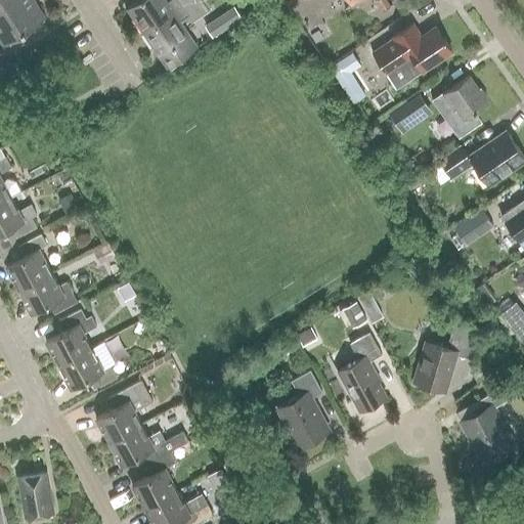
[(13,0),(6,5),(24,31),(45,16),(33,0),(13,0)]
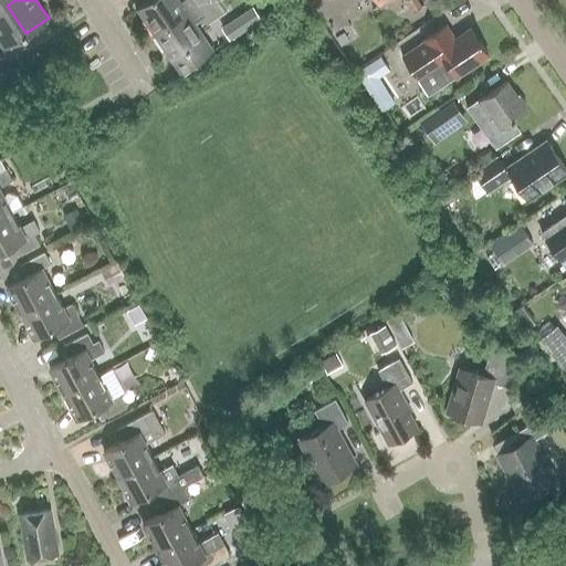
[(155,34),(205,0),(182,0),(180,2),(178,0),(148,0),(137,8),(155,34)]
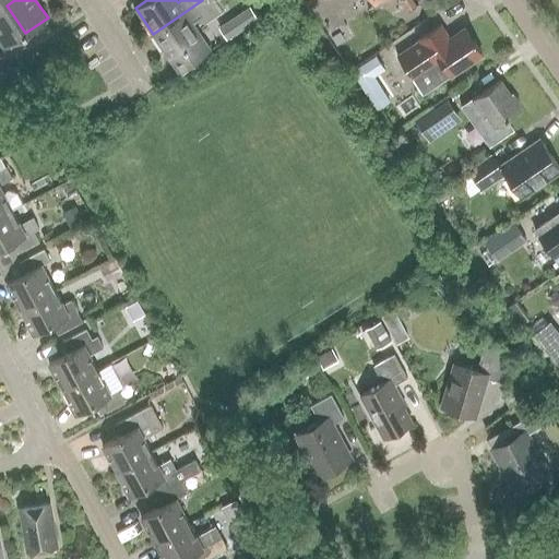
[(211,50),(202,38),(191,22),(193,21),(203,22),(221,10),(214,0),(202,0),(153,34),(179,72),(211,50)]
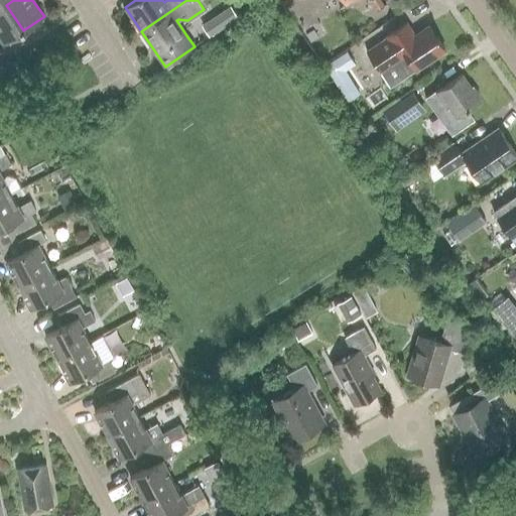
[(342,0),(345,5),(352,0),(369,0),(371,3),(376,12),(385,6),(380,0),(342,0)]
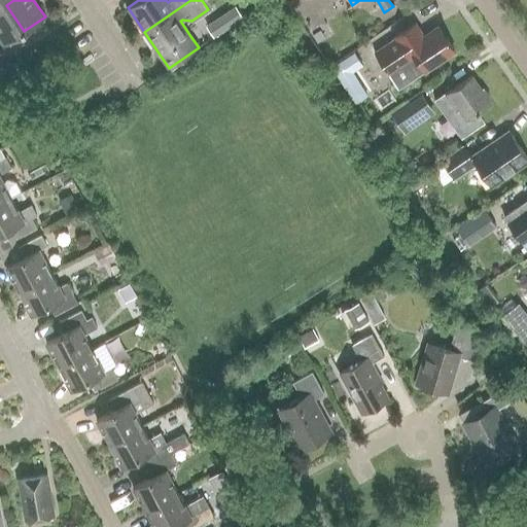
[(0,40),(3,45),(24,31),(6,5),(0,9),(0,40)]
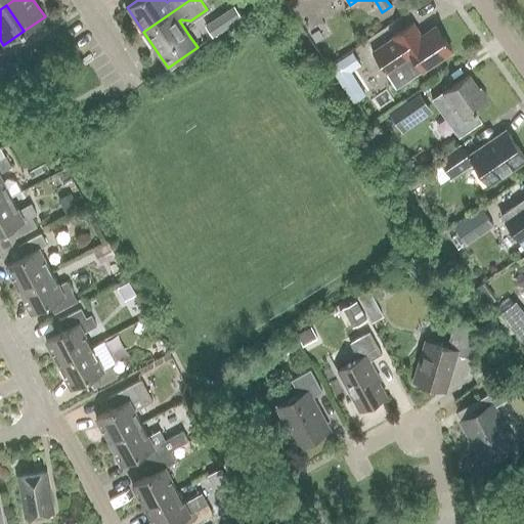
[(206,26),(213,36),(242,15),(235,5),(206,26)]
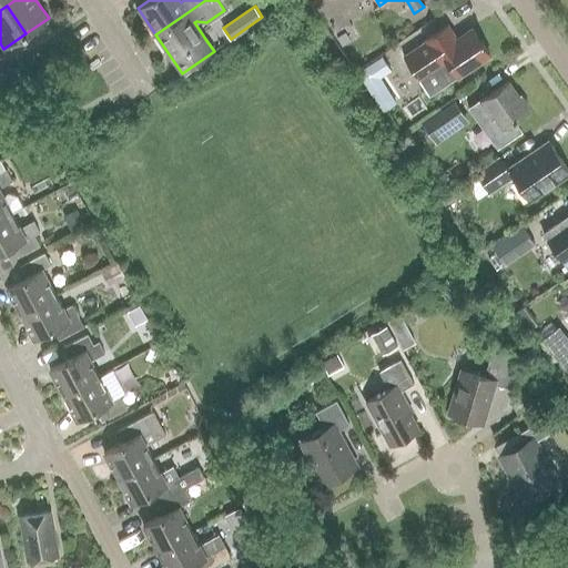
[(430,94),(489,54),(472,28),(457,38),(448,26),(404,56),(404,54),(403,54),(419,80),(421,80),(430,94)]
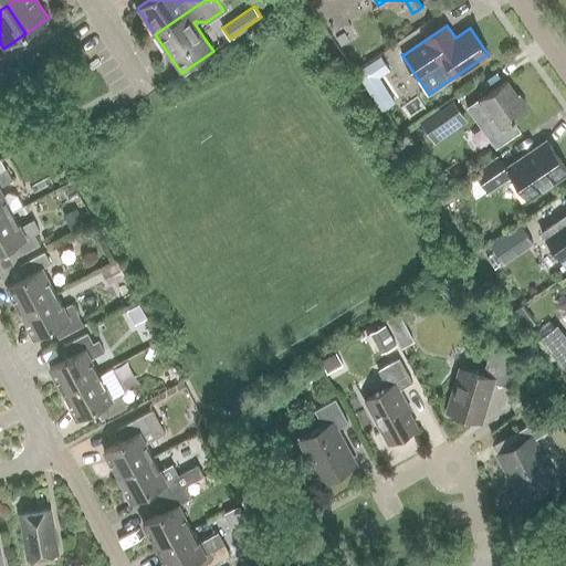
[(363,66),(380,108),(396,103),(384,75),(392,71),(387,56),(363,66)]
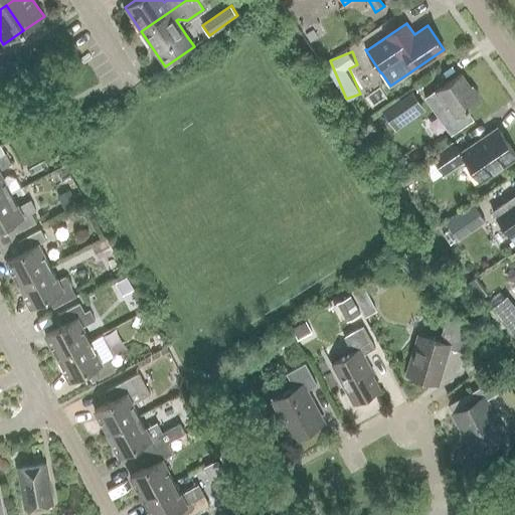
[(425,97),(452,135),(474,120),(466,109),(479,100),(476,97),(478,96),(472,87),(470,88),(460,73),(425,97)]
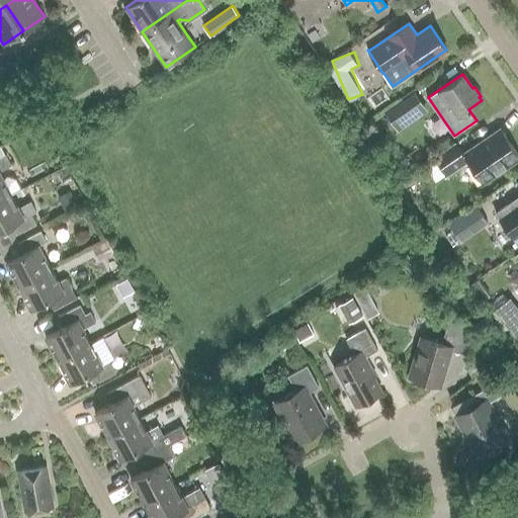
[(397,131),(418,116),(405,98),(384,112),(397,131)]
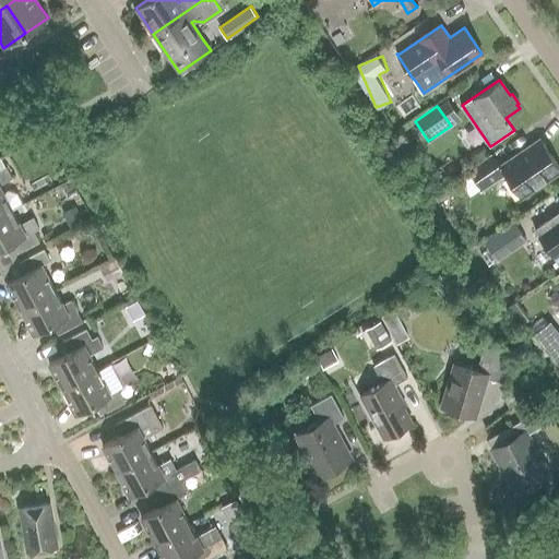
[(521,197),(558,169),(558,166),(540,139),(499,166),(491,154),(468,169),(482,188),(504,173),(521,197)]
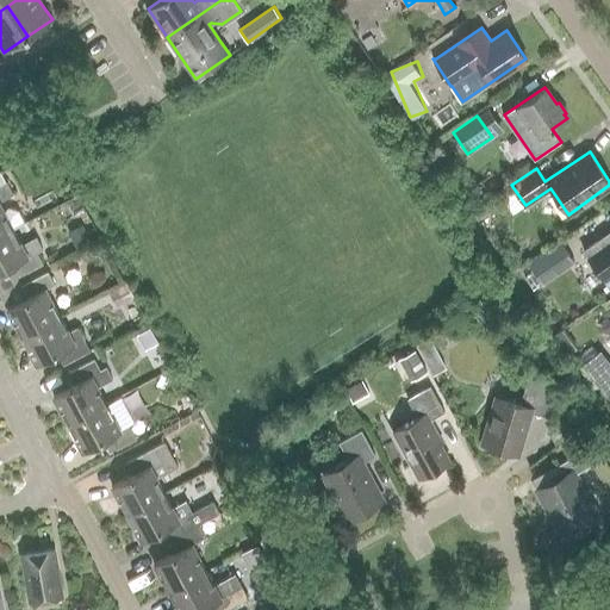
[(0,235),(12,229),(11,226),(24,219),(18,210),(8,206),(2,210),(0,205),(0,200),(13,193),(6,181),(0,184),(0,235)]
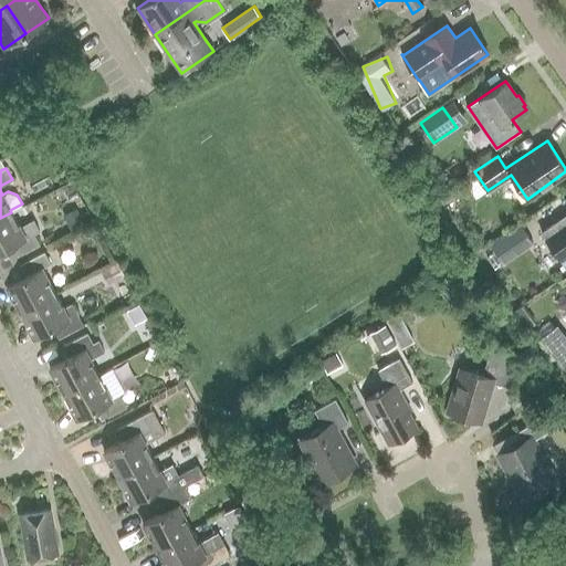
[(0,250),(9,245),(16,257),(40,244),(33,232),(39,230),(33,219),(19,227),(11,212),(0,218),(0,250)]
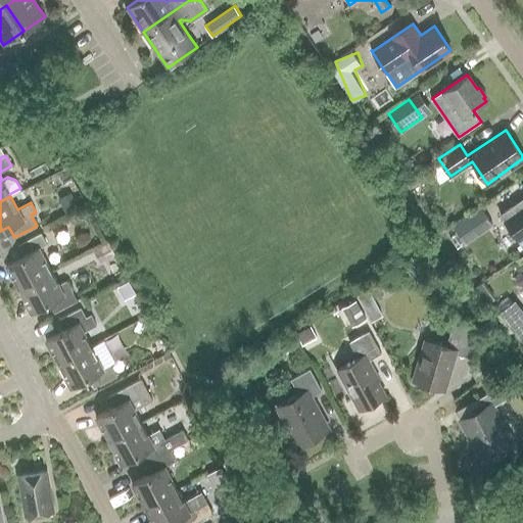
[(522,197),(500,215),(522,245),(522,244),(522,197)]
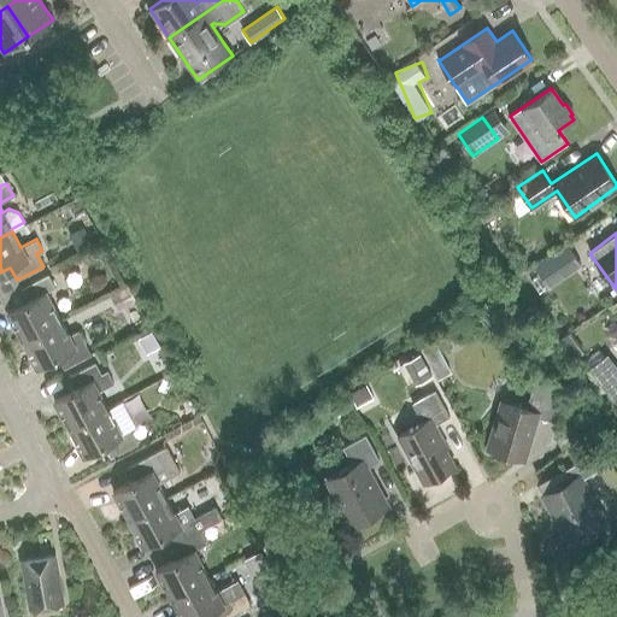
[(580,264),(565,244),(534,265),(548,287),(580,264)]
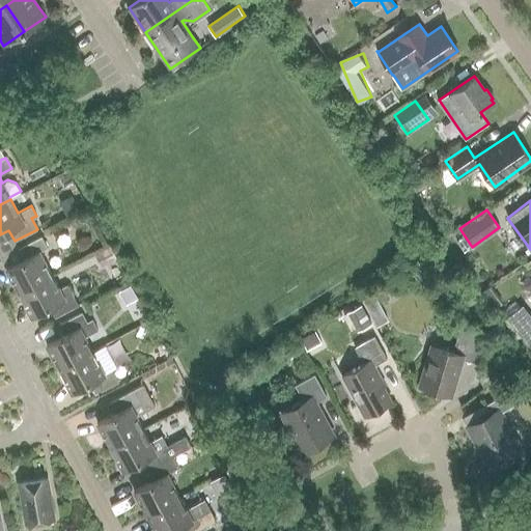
[(19,292),(51,275),(38,251),(47,247),(42,236),(19,248),(24,258),(6,268),(6,269),(19,292)]
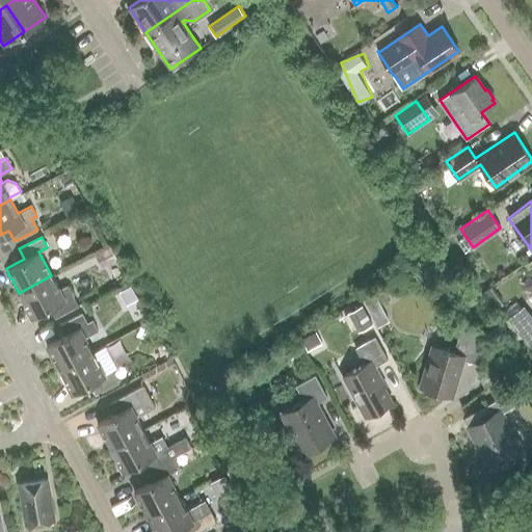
[(116,259),(109,245),(95,254),(102,267),(116,259)]
